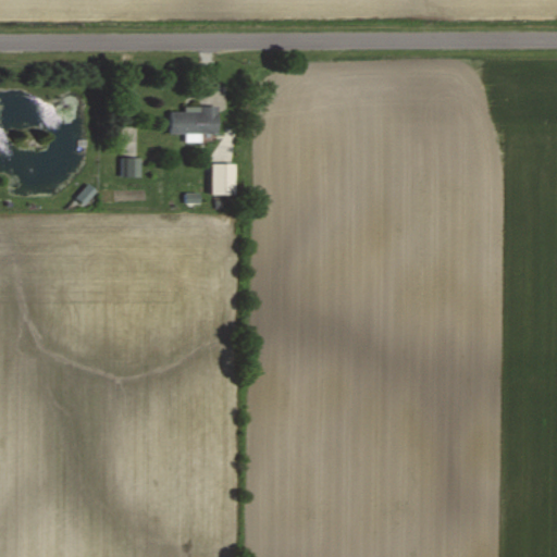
[(169,111),(169,134),(184,134),(184,141),(200,141),(200,133),(217,134),(217,106),(183,106),(182,112),(169,111)]
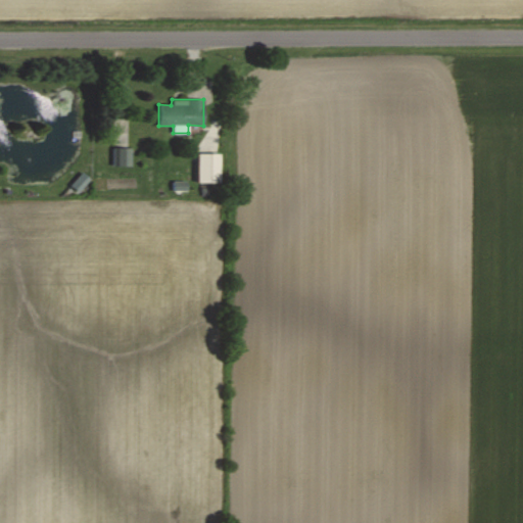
[(131,165),(131,148),(112,148),(112,165),(131,165)]
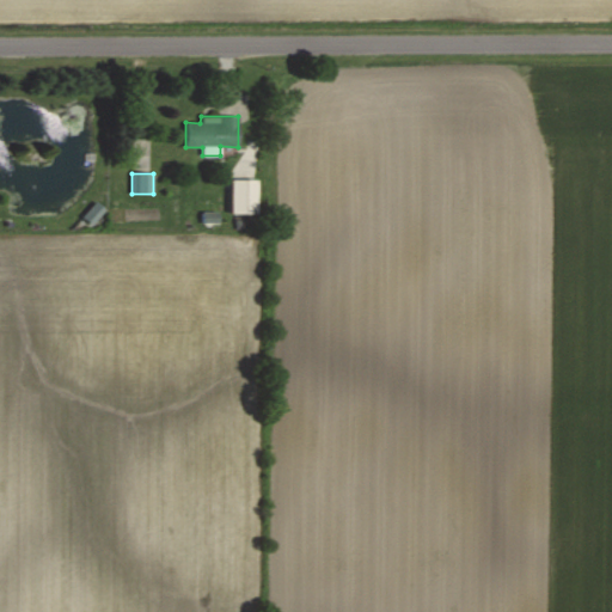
[(256,179),(230,181),(231,214),(256,214),(256,179)]
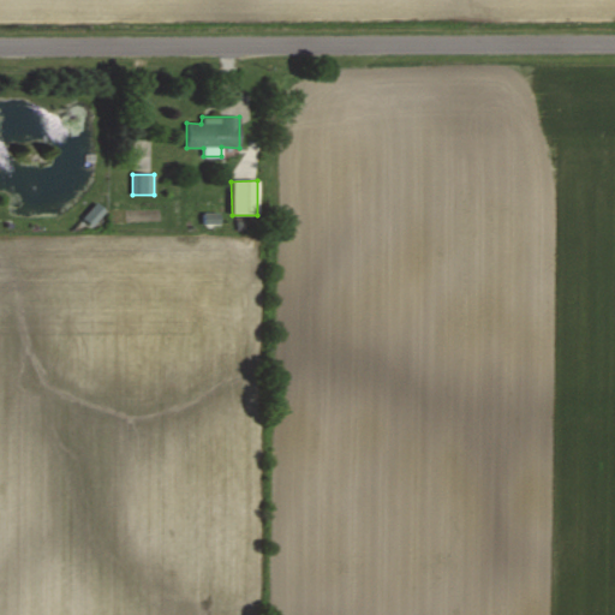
[(82,218),(91,227),(106,210),(96,202),(82,218)]
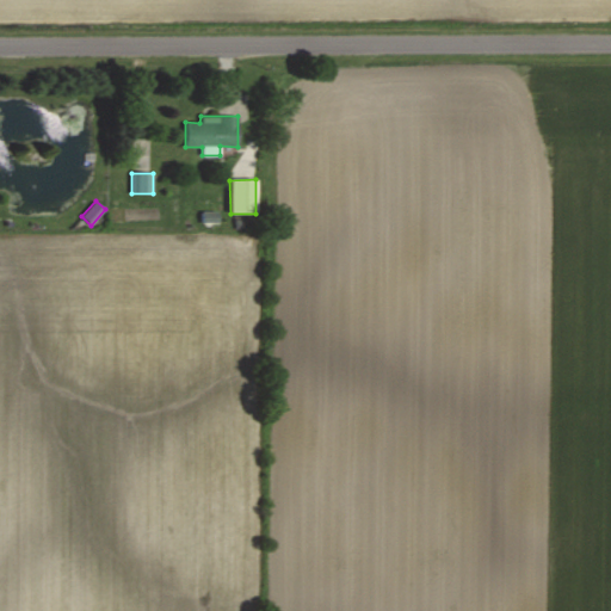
[(218,211),(202,211),(202,223),(218,223),(218,211)]
